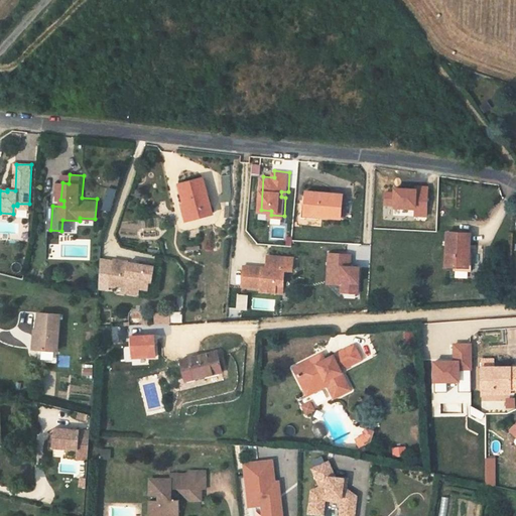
[(178,183),(189,221),(211,215),(201,177),(178,183)]
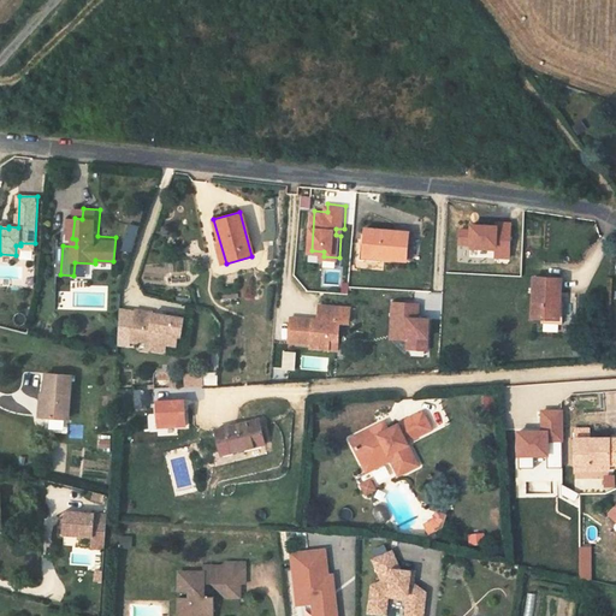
[(265,241),(277,240),(276,218),(264,219),(265,241)]
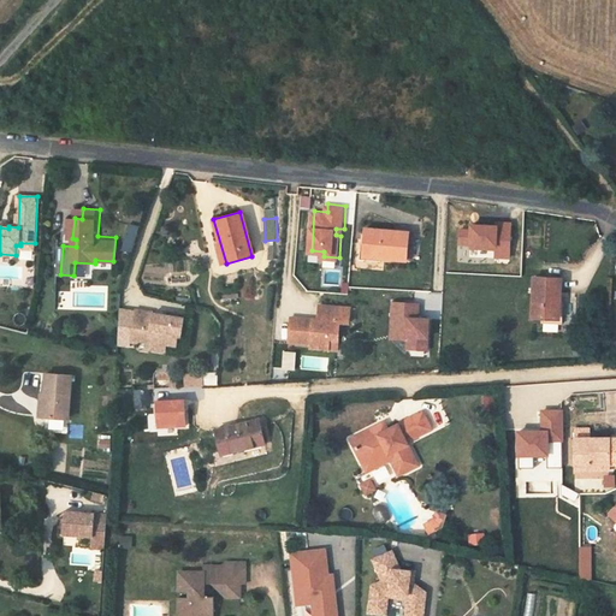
[(511,255),(513,221),(501,221),(501,225),(475,224),(475,230),(463,229),(463,243),(474,243),(474,247),(499,248),(499,255),(511,255)]
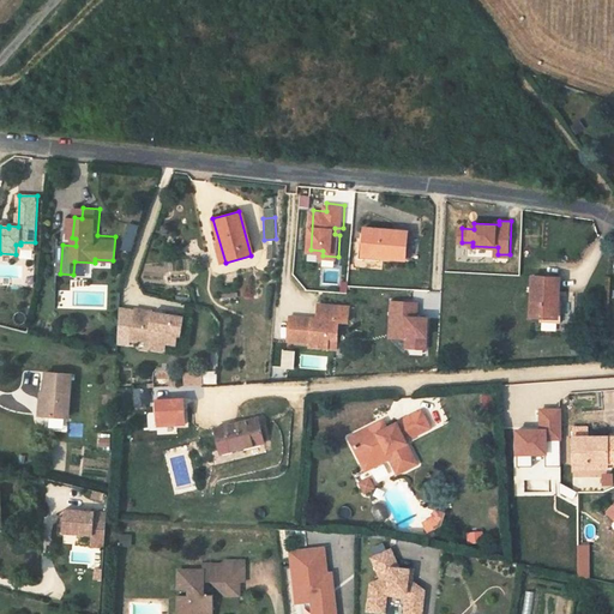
[(124,250),(133,251),(137,224),(127,223),(124,250)]
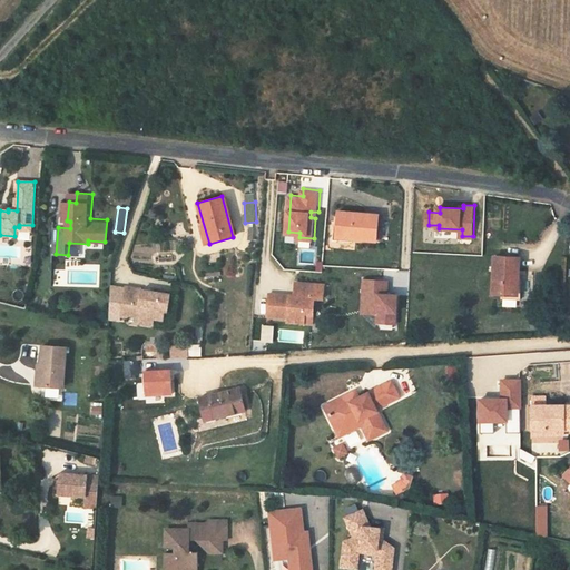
[(341,209),(340,236),(377,238),(380,212),(341,209)]
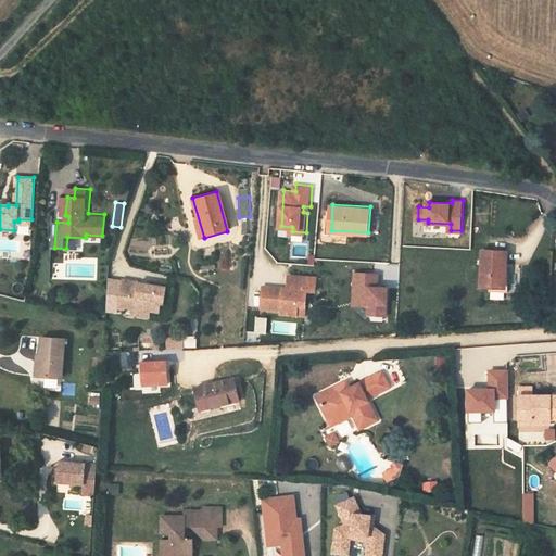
[(508,270),(508,250),(484,249),(484,286),(506,286),(506,270),(508,270)]
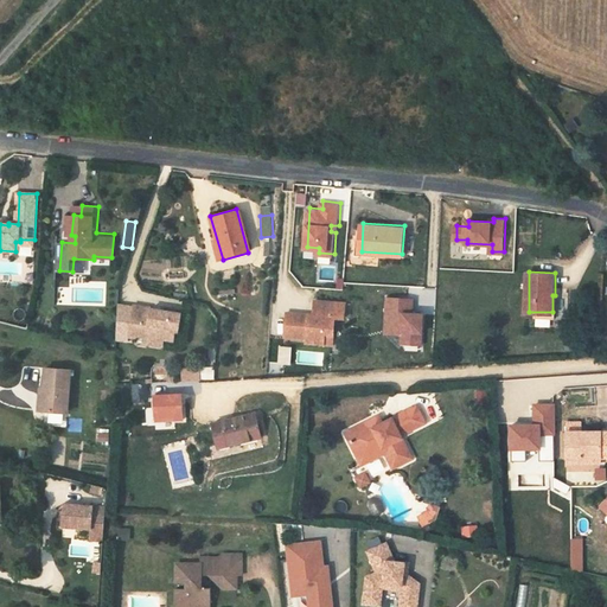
[(408,295),(387,294),(384,327),(408,328),(407,342),(421,342),(422,311),(411,310),(408,310),(408,295)]
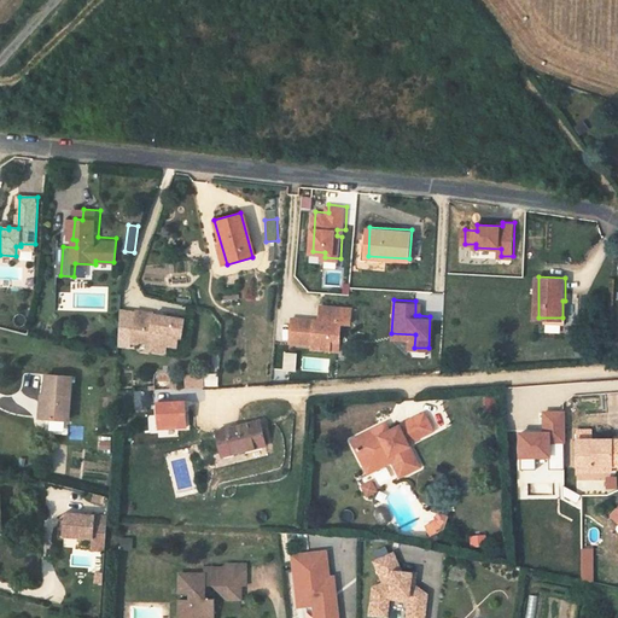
[(293,315),(291,338),(314,340),(313,345),(331,348),(332,337),(340,337),(342,320),(351,321),(353,305),(322,303),(321,318),(320,321),(316,321),(316,318),(293,315)]
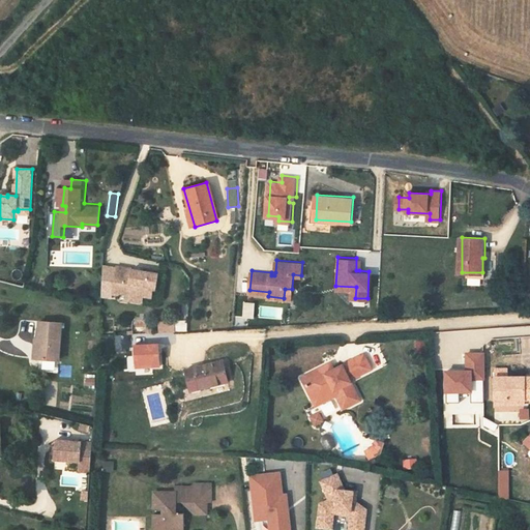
[(131,269),(116,267),(113,295),(119,296),(121,293),(130,294),(129,299),(142,301),(143,296),(151,297),(152,288),(155,289),(156,273),(131,270),(131,269)]
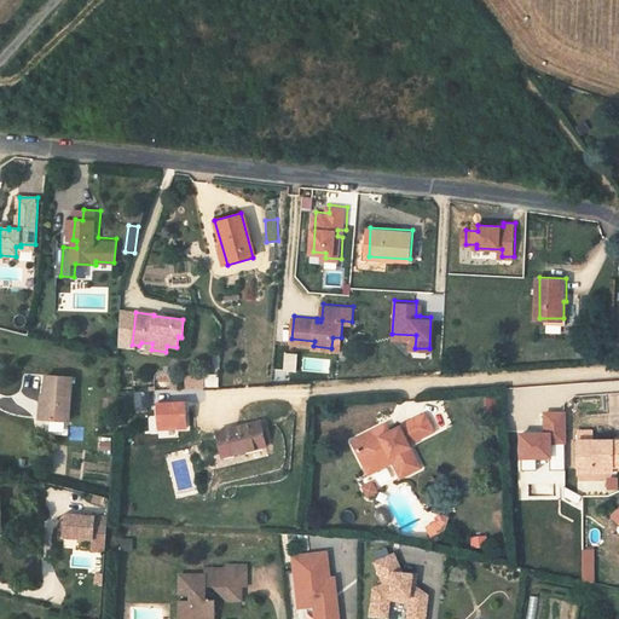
[(409,347),(415,348),(416,335),(392,334),(392,337),(409,337),(409,347)]
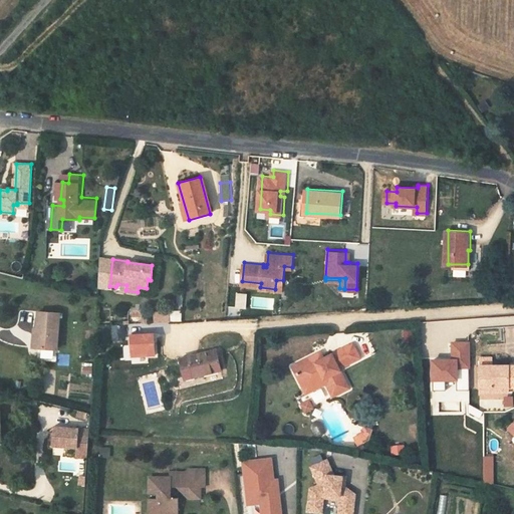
[(276,280),(275,289),(282,289),(283,280),(276,280)]
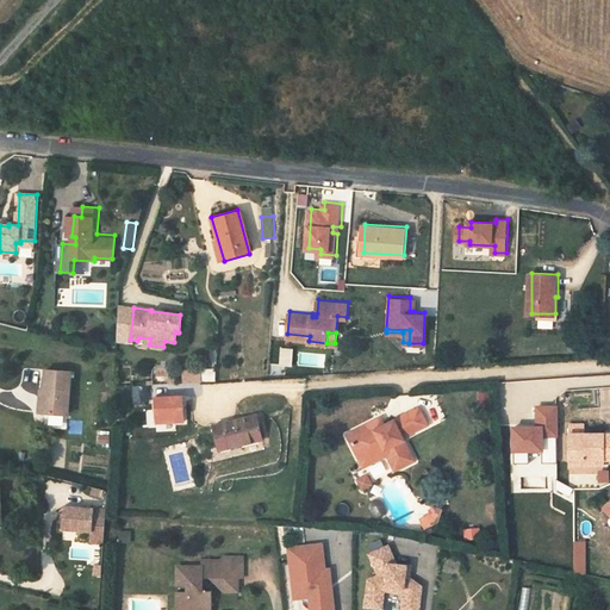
[(293,367),(293,348),(280,347),(279,366),(293,367)]
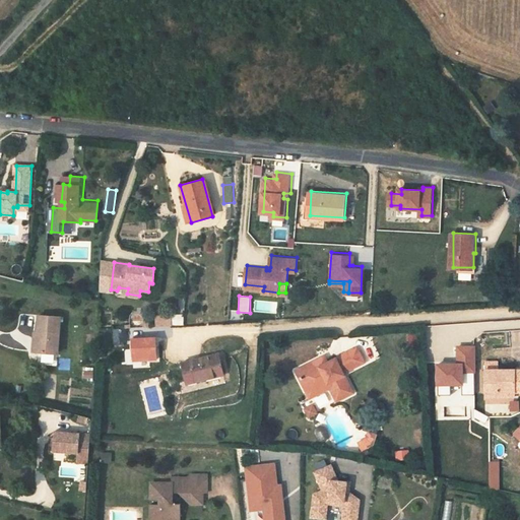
[(155,314),(155,326),(185,325),(184,313),(155,314)]
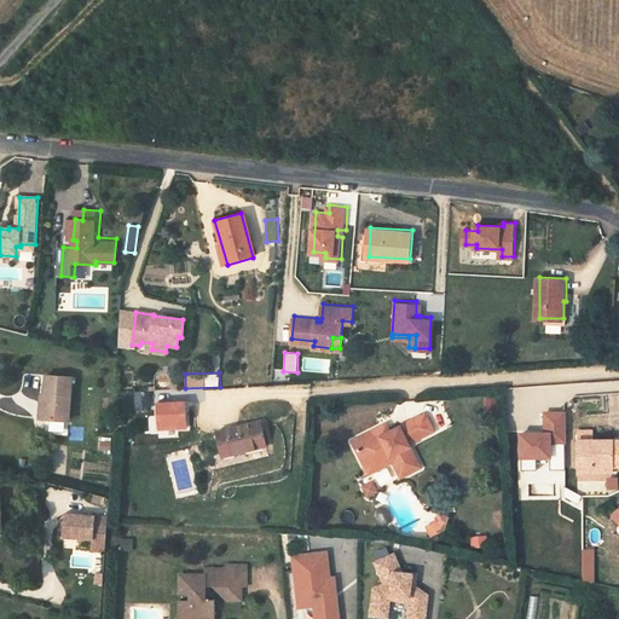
[(151,409),(151,389),(134,391),(136,410),(151,409)]
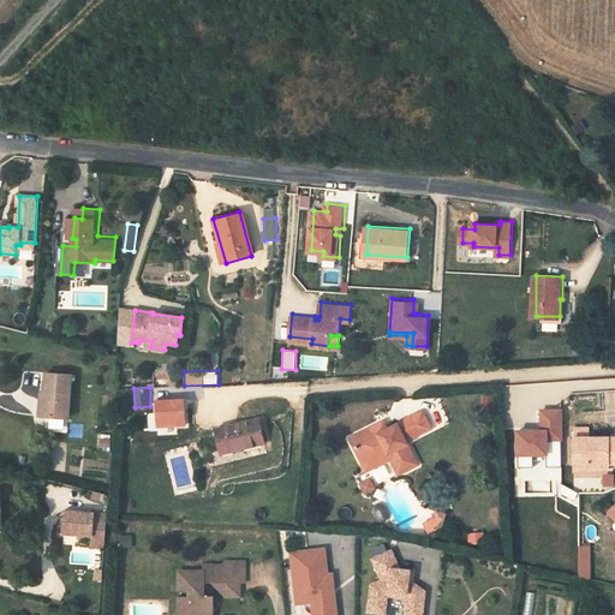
[(494,407),(494,393),(482,394),(483,408),(494,407)]
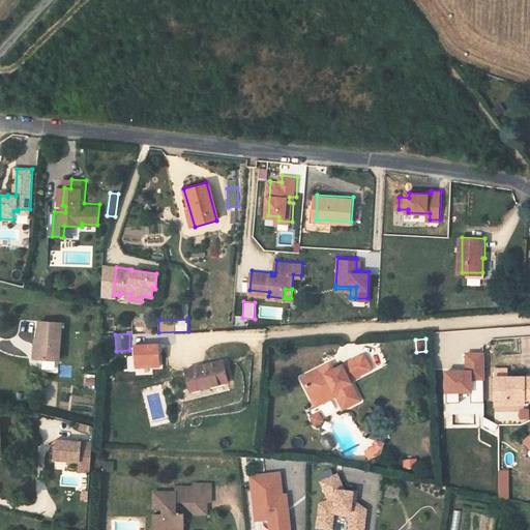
[(57,382),(59,345),(37,344),(37,361),(32,361),(31,381),(57,382)]
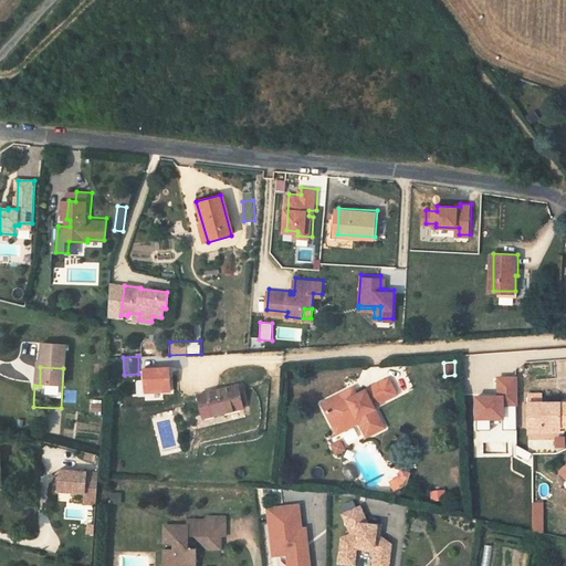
[(357,416),(368,436),(388,425),(376,402),(396,392),(388,377),(346,399),(344,392),(324,404),(331,417),(334,415),(341,425),(357,416)]
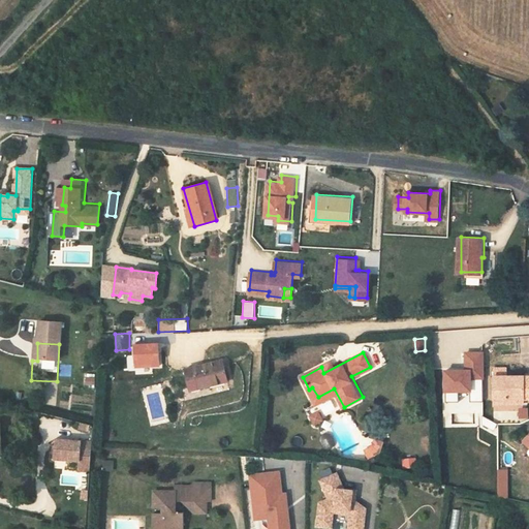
[(481,402),(481,353),(465,353),(465,371),(443,371),(444,402),(457,402),(457,391),(468,391),(468,402),(481,402)]
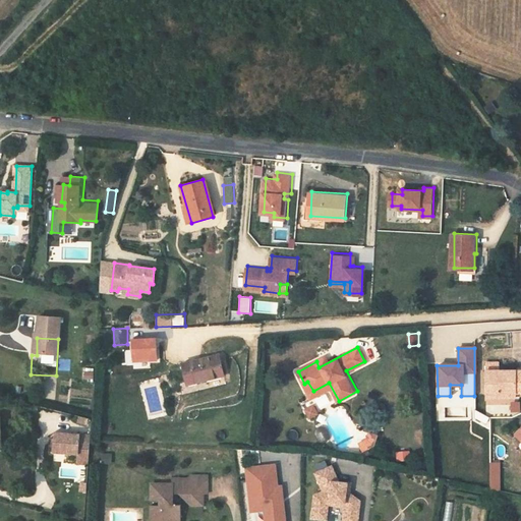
[(225,373),(220,353),(183,362),(188,383),(225,373)]
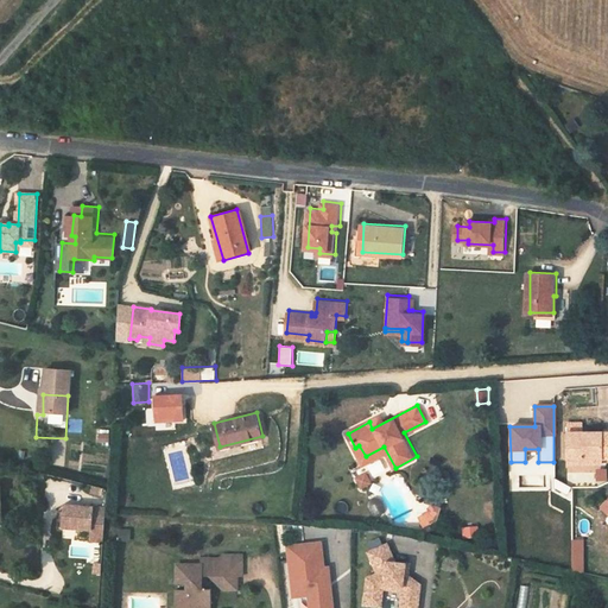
[(108,442),(111,434),(97,431),(96,441),(108,442)]
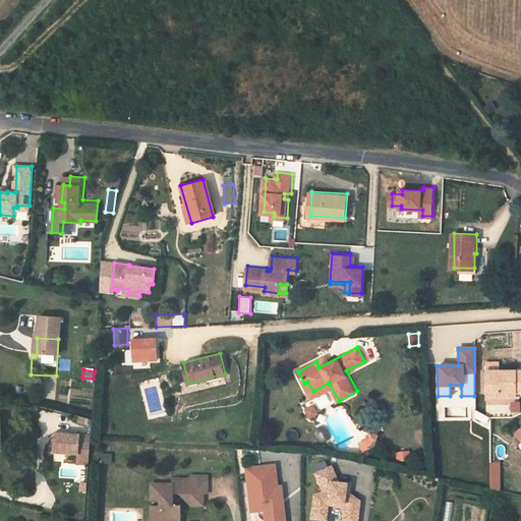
[(520,371),(501,371),(487,371),(487,397),(503,397),(503,394),(520,394),(520,371)]
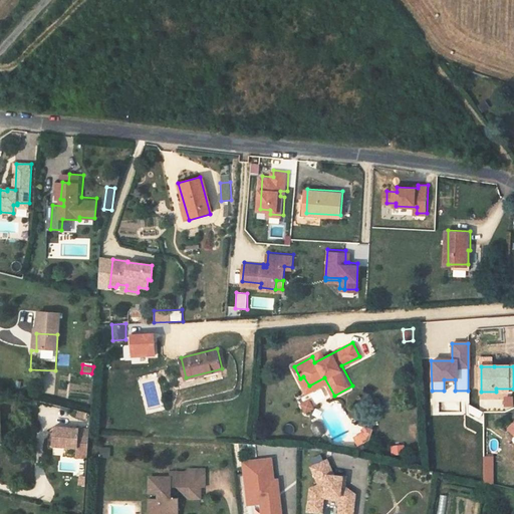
[(440,403),(441,413),(459,412),(459,402),(440,403)]
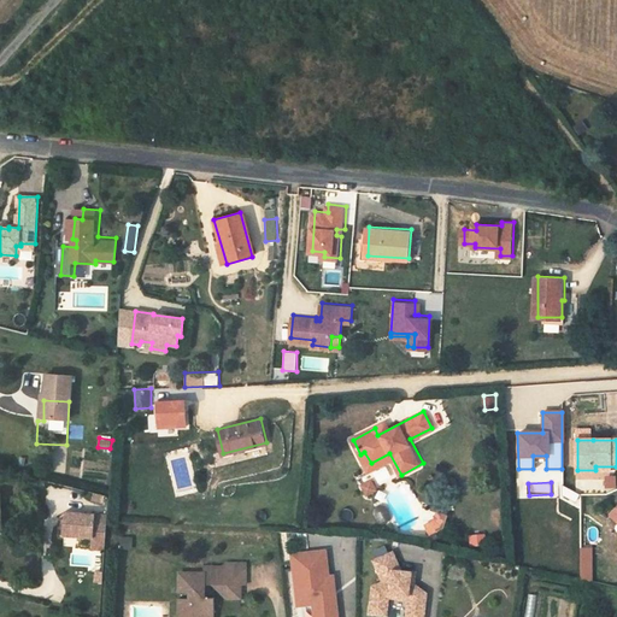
[(577,494),(562,486),(562,495),(575,501),(577,494)]
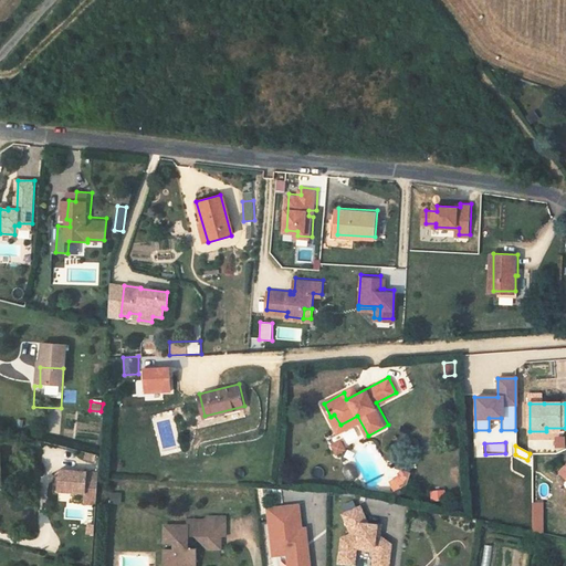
[(85,452),(83,460),(92,462),(94,454),(85,452)]
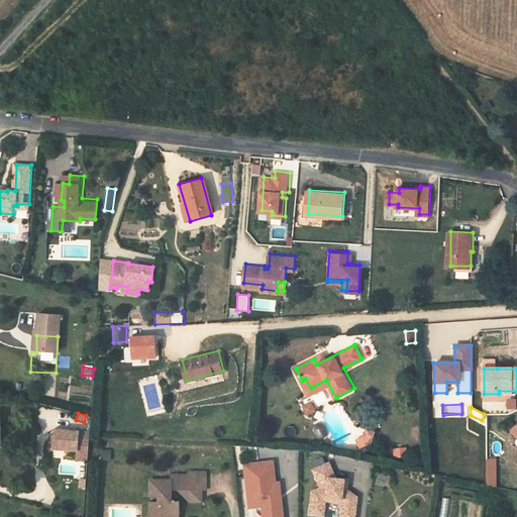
[(371,447),(376,430),(364,426),(357,443),(371,447)]
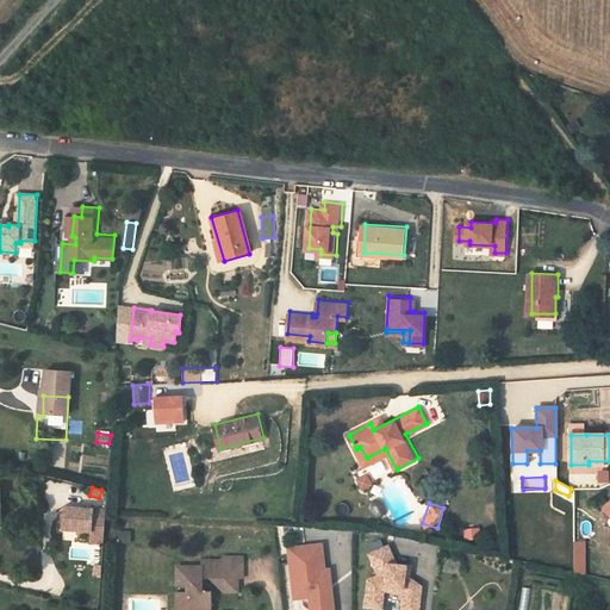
[(107,527),(109,509),(67,506),(67,514),(66,529),(95,531),(95,526),(107,527)]
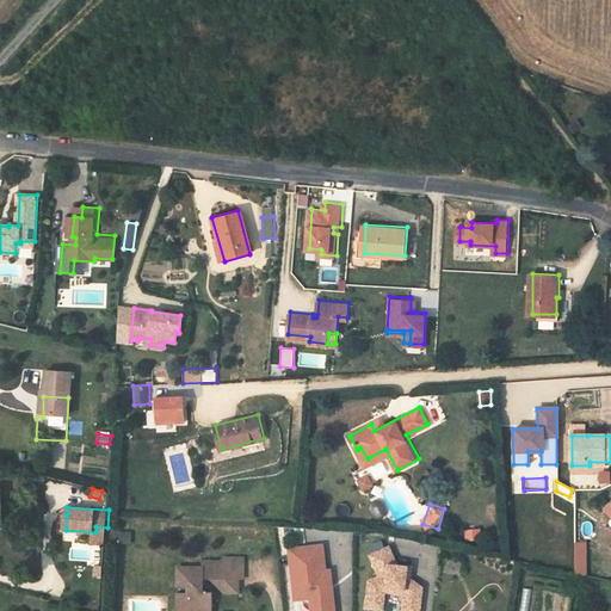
[(106,544),(107,528),(96,526),(96,532),(94,543),(106,544)]
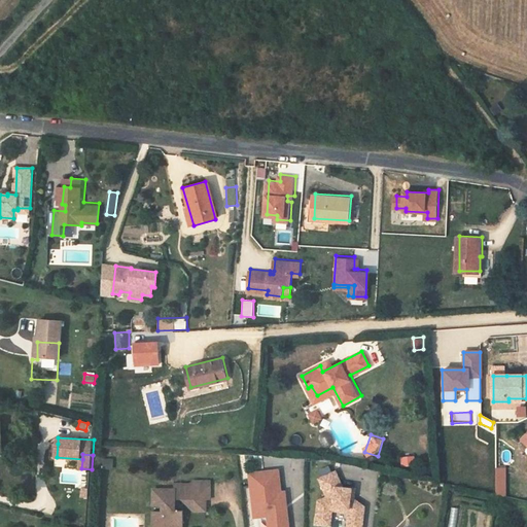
[(401,466),(415,465),(414,455),(400,457),(401,466)]
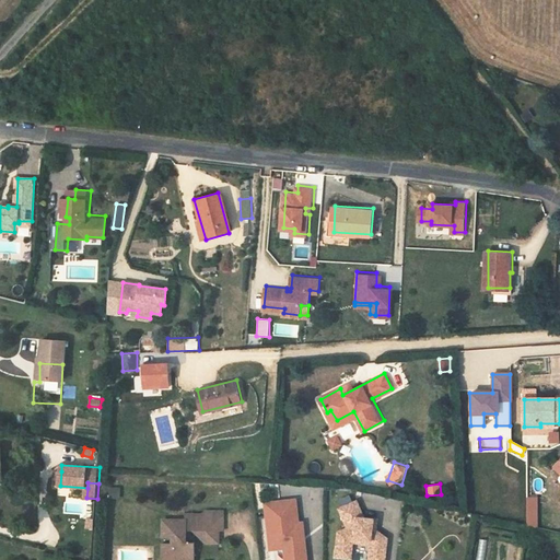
[(526,527),(538,527),(538,497),(526,497),(526,527)]
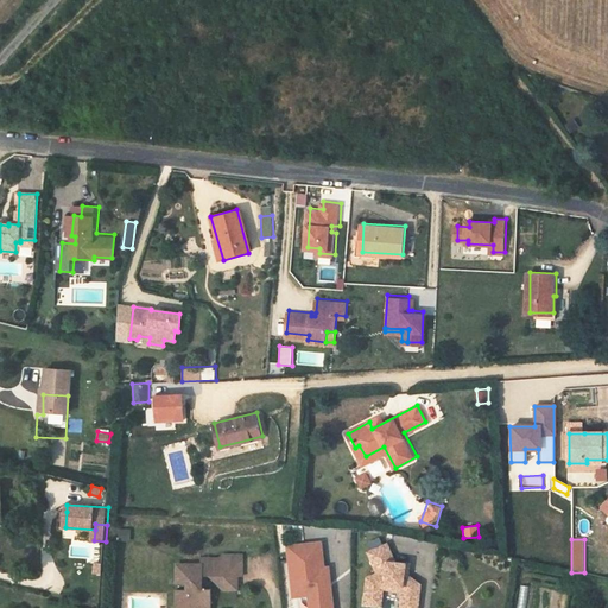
[(387,542),(367,551),(378,572),(367,577),(366,596),(379,597),(380,587),(385,584),(404,586),(407,589),(407,594),(420,596),(422,583),(410,574),(405,574),(406,562),(396,561),(387,542)]
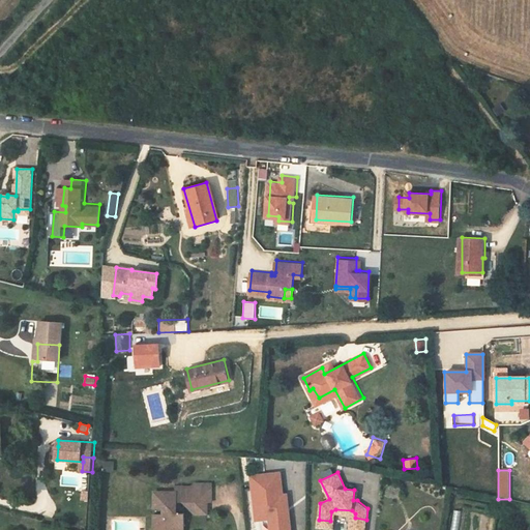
[(251,478),(252,486),(281,482),(280,474),(251,478)]
